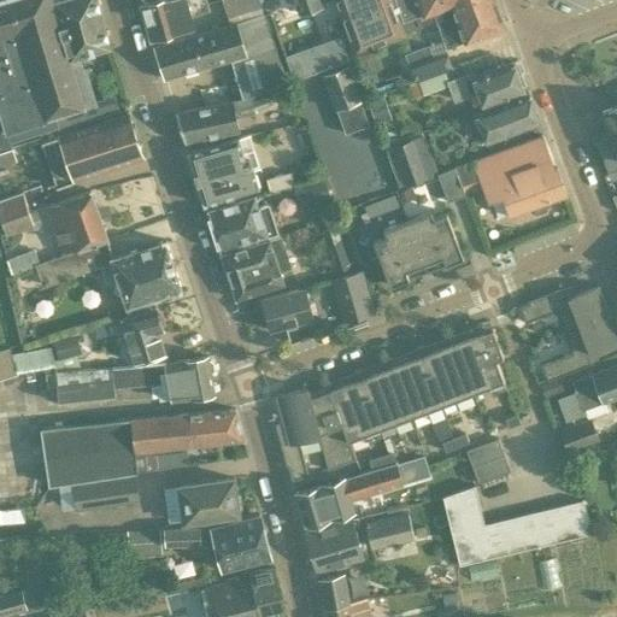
[(0,0),(0,150),(11,147),(9,141),(58,127),(56,116),(83,109),(53,1),(52,0),(0,0)]
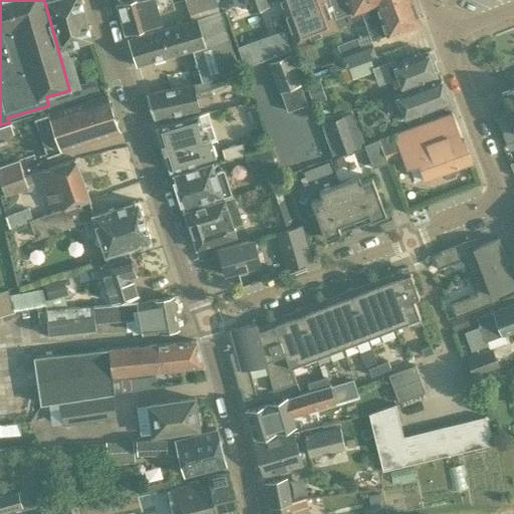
[(49,0),(44,1),(69,90),(78,87),(69,58),(67,58),(64,46),(90,38),(79,0),(49,0)]
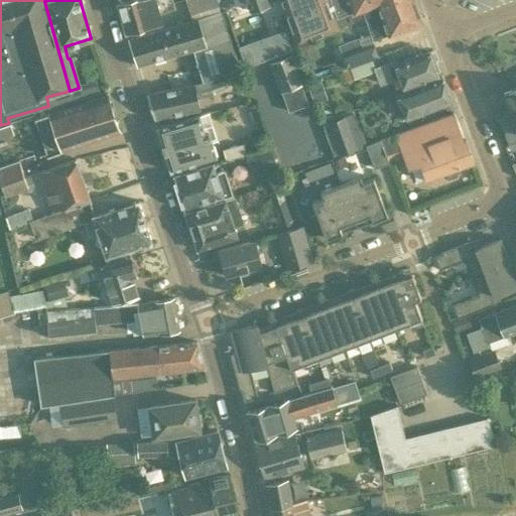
[(132,0),(116,5),(124,34),(162,23),(159,11),(172,8),(170,0),(132,0)]
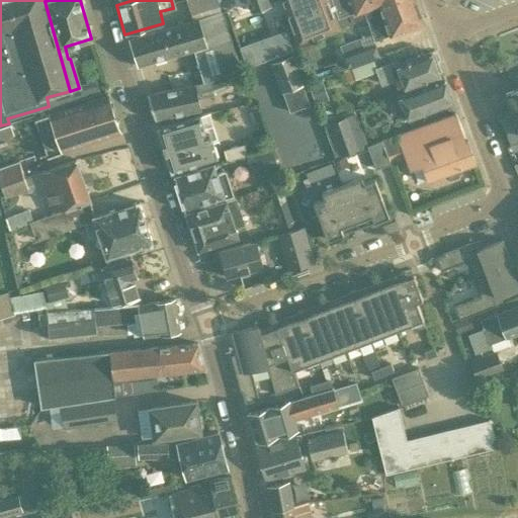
[(184,0),(190,16),(217,7),(214,0),(184,0)]
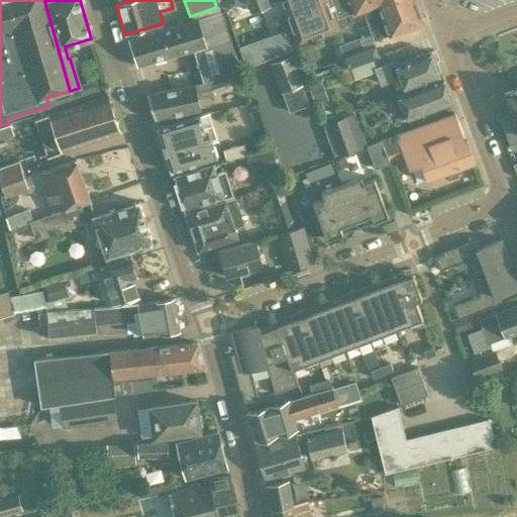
[(272,4),(271,0),(237,0),(242,13),(249,10),(250,12),(272,4)]
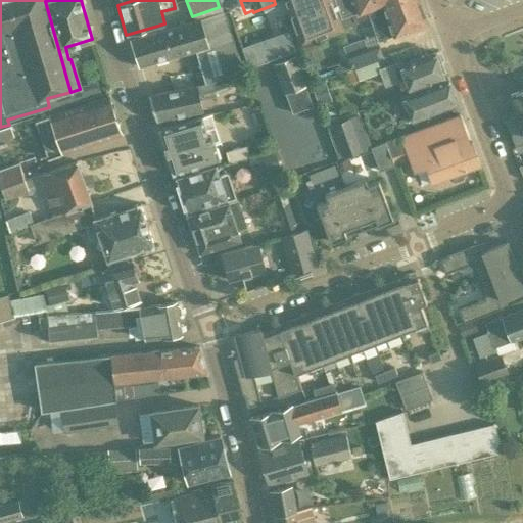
[(283,0),(300,44),(343,30),(339,17),(332,0),(283,0)]
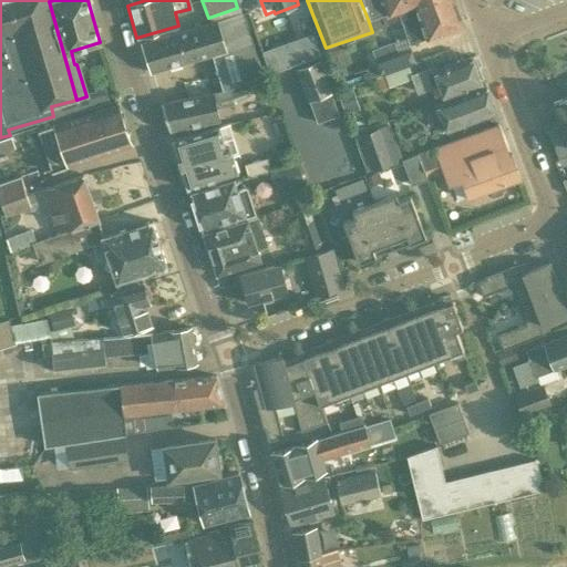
[(389,12),(422,0),(364,0),(371,18),(389,11),(389,12)]
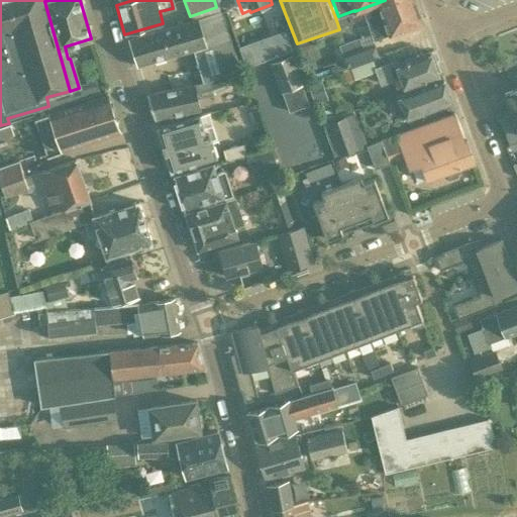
[(421,22),(413,0),(385,0),(354,11),(356,15),(365,13),(374,39),(389,33),(389,35),(421,22)]
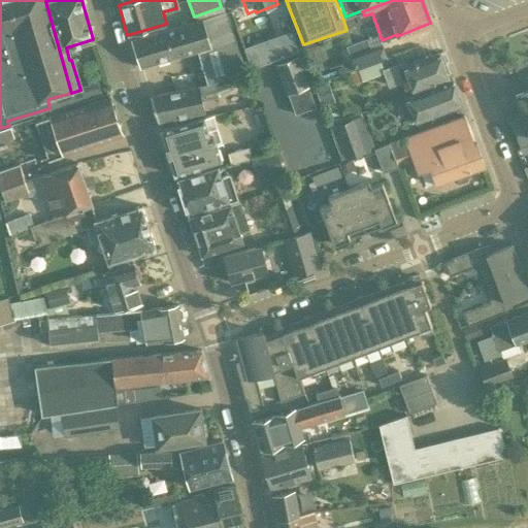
[(206,84),(213,81),(243,74),(224,13),(131,40),(140,67),(197,51),(206,84)]
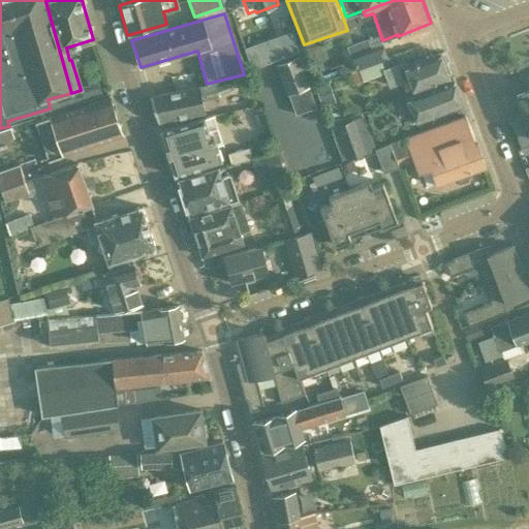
[(290,31),(246,47),(247,50),(248,53),(253,66),(272,60),(274,59),(298,52),(290,31)]
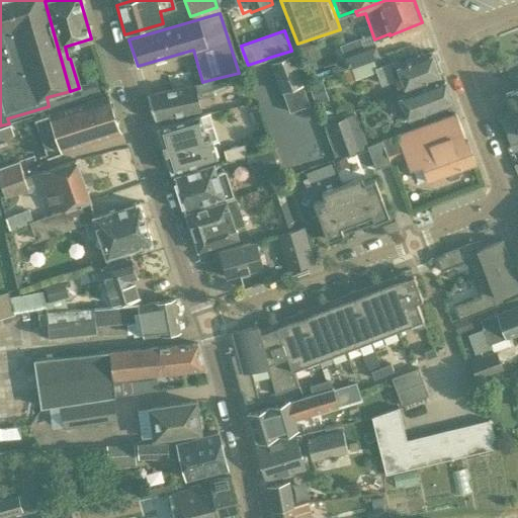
[(360,36),(339,45),(347,68),(378,57),(373,45),(364,48),(360,36)]
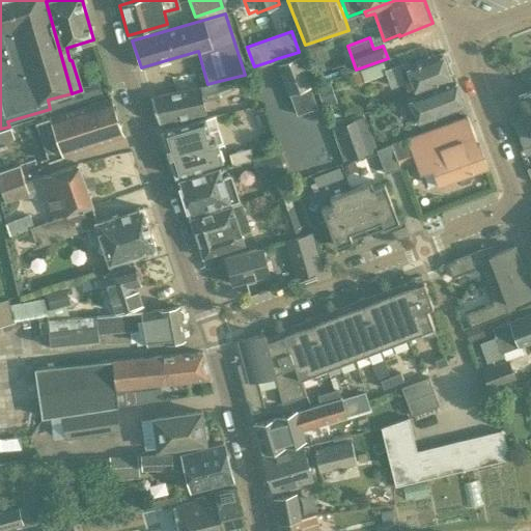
[(449,76),(452,75),(448,65),(445,64),(441,53),(408,65),(406,62),(386,70),(392,86),(412,78),(417,91),(451,79),(449,76)]
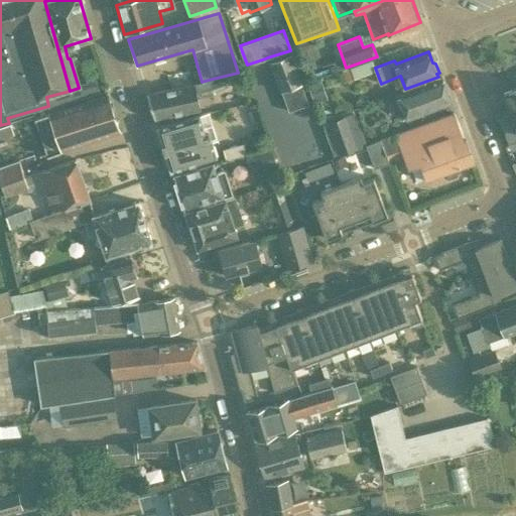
[(287,112),(307,105),(289,55),(270,62),(287,112)]
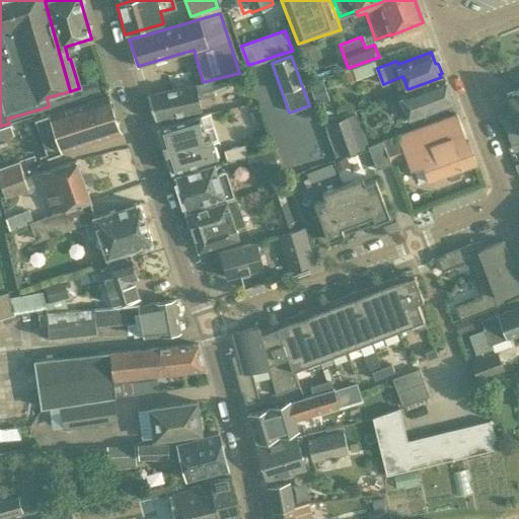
[(399,96),(398,100),(401,108),(404,110),(409,121),(412,120),(453,104),(444,79),(416,89),(399,95),(399,96)]
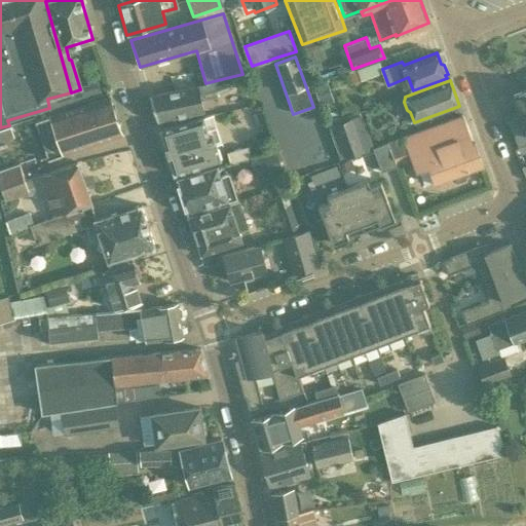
[(313,86),(320,106),(334,101),(327,81),(313,86)]
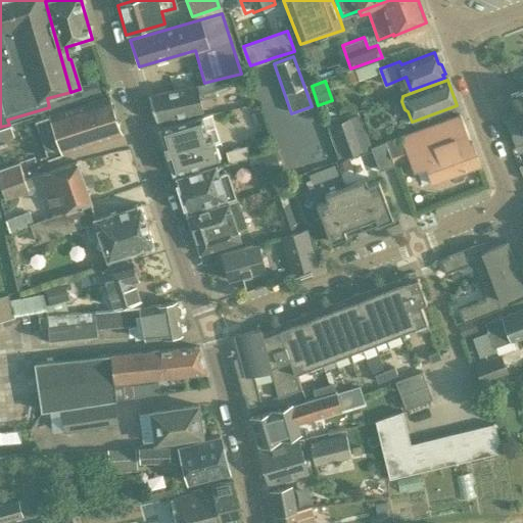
[(196,85),(147,95),(156,122),(201,112),(201,110),(210,108),(205,85),(196,87),(196,85)]
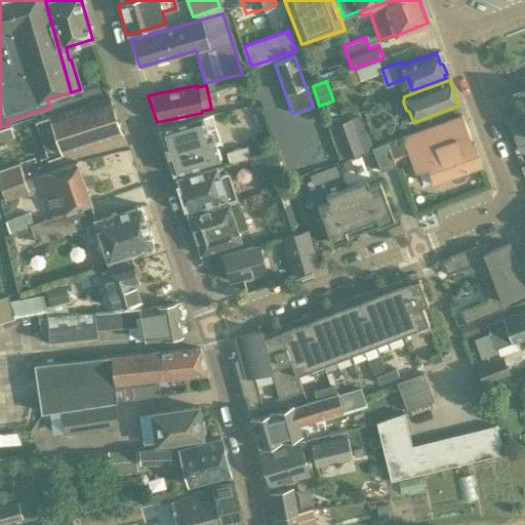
[(524,89),(513,94),(520,112),(506,117),(518,148),(524,145),(524,89)]
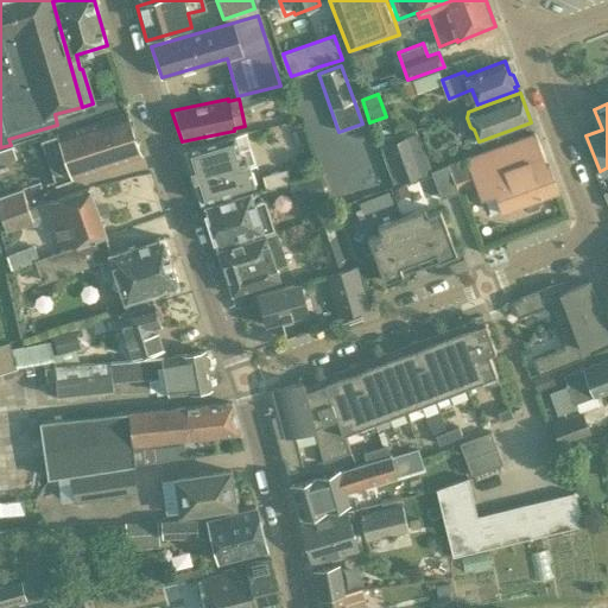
[(126,112),(55,134),(70,178),(140,156),(126,112)]
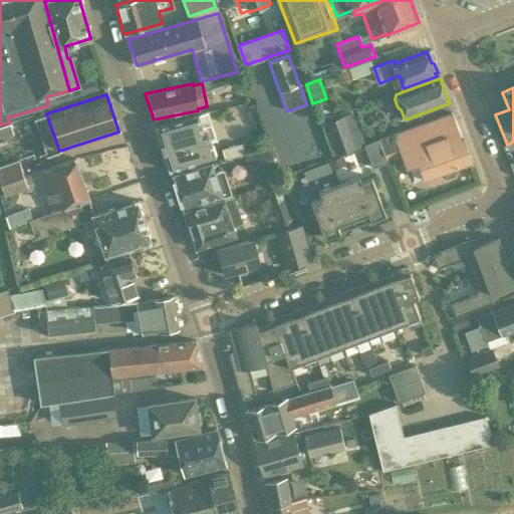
[(197,113),(156,127),(170,171),(216,156),(213,148),(218,147),(206,112),(198,115),(197,113)]
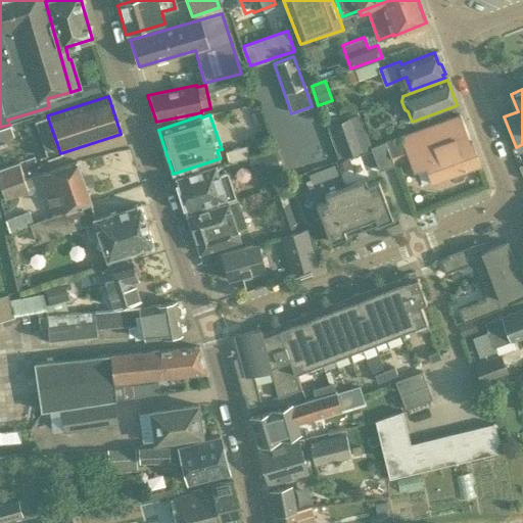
[(385,143),(392,160),(408,154),(414,171),(426,167),(431,181),(430,182),(431,183),(447,176),(449,181),(455,183),(462,180),(465,175),(463,171),(478,164),(478,165),(480,164),(471,142),(469,143),(459,114),(458,115),(385,143)]
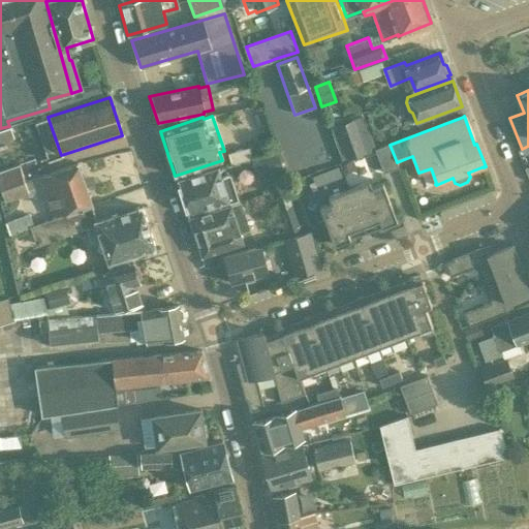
[(353,119),(330,128),(342,160),(365,152),(353,119)]
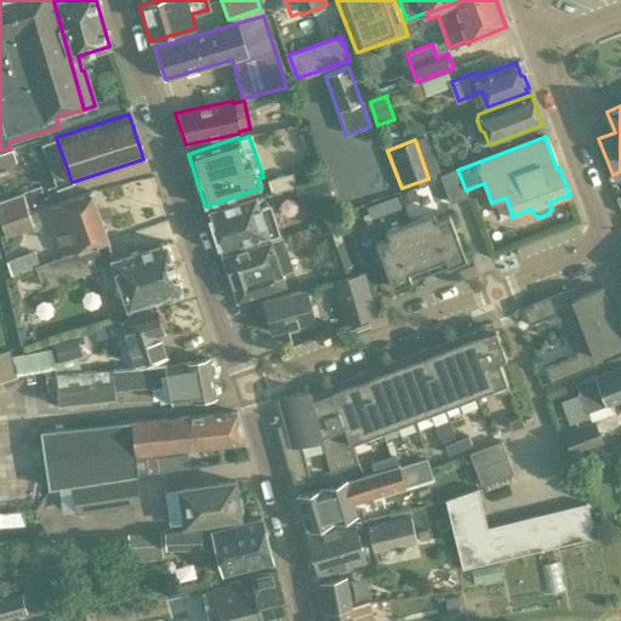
[(11,148),(0,151),(0,177),(18,171),(11,148)]
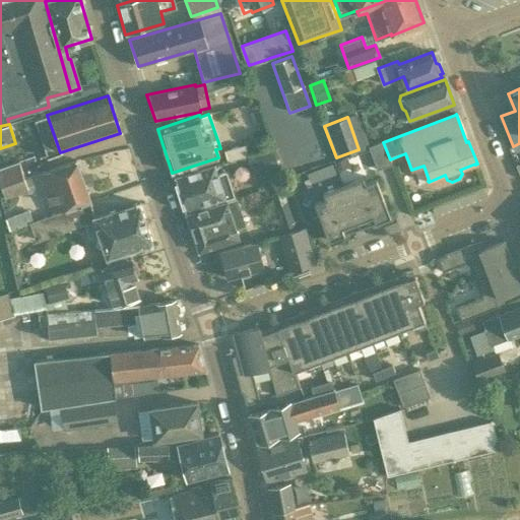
[(390,159),(383,142),(369,147),(377,171),(391,165),(390,159)]
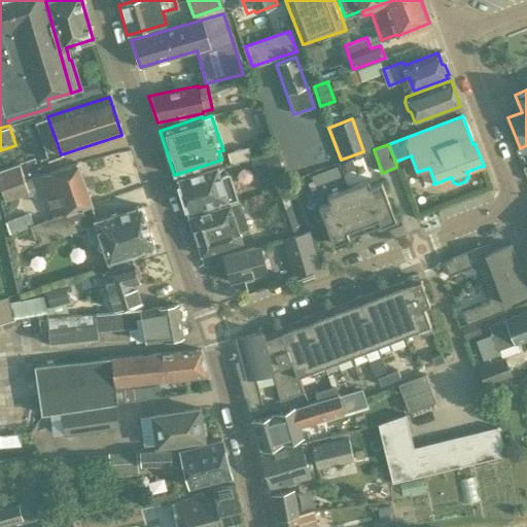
[(247,147),(227,152),(231,163),(250,157),(247,147)]
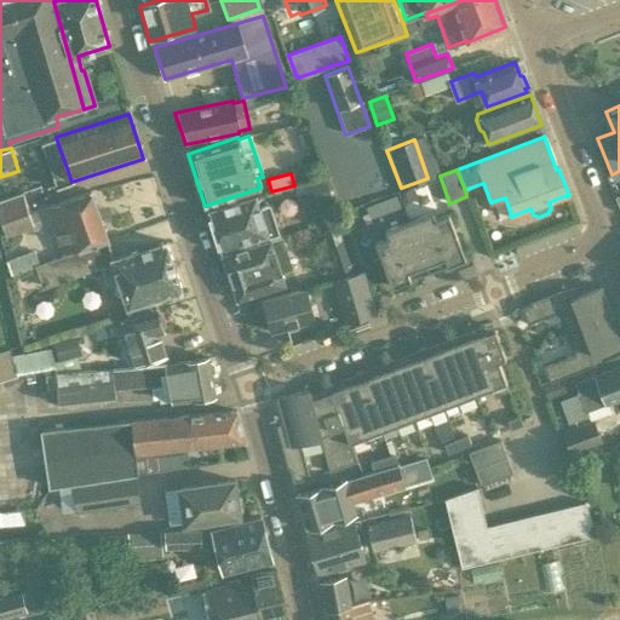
[(304,185),(314,214),(336,207),(325,178),(304,185)]
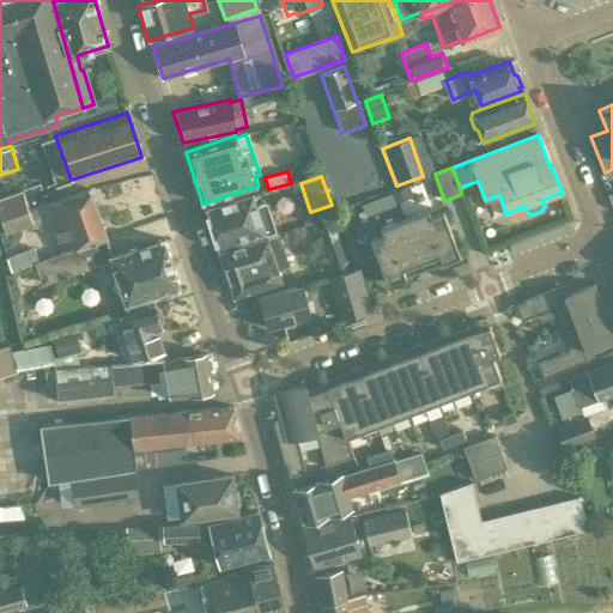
[(20,190),(0,196),(0,213),(6,230),(31,220),(20,190)]
